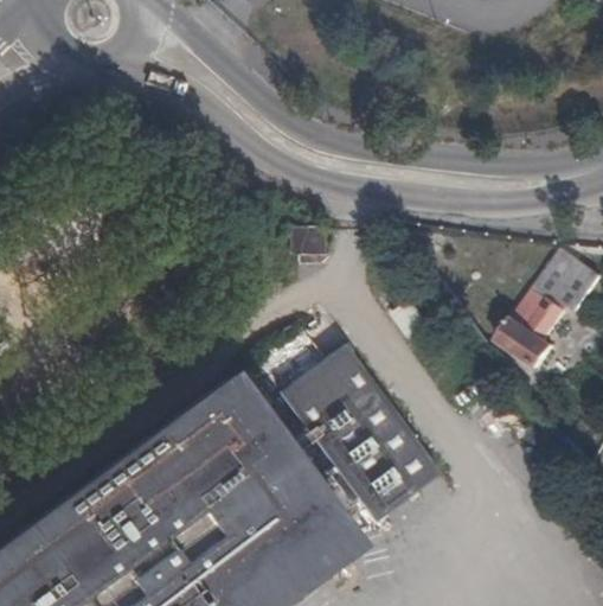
[(293,250),(296,254),(326,255),(327,227),(299,225),(294,228),(293,250)]
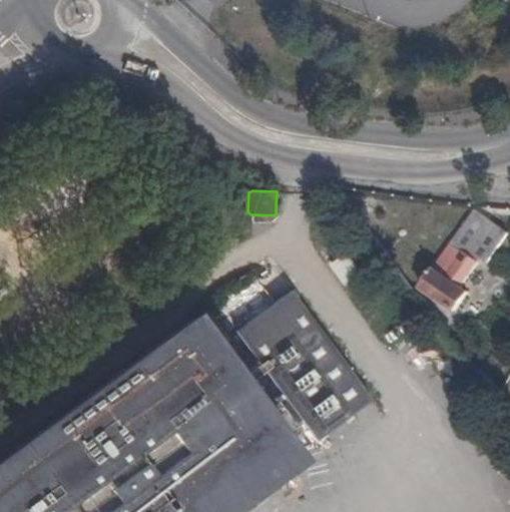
[(479,209),(448,253),(458,247),(460,245),(495,221),(479,209)]
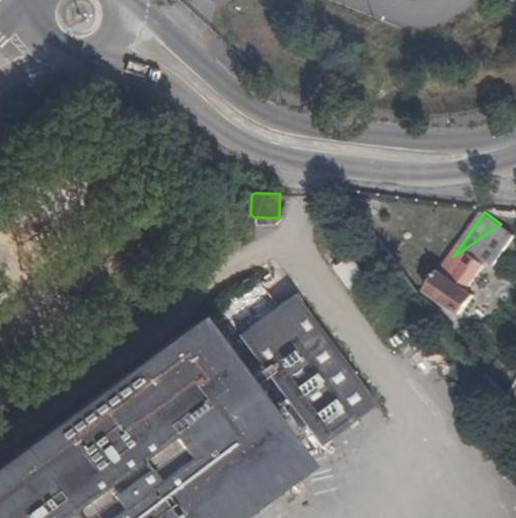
[(463,250),(453,256),(430,290),(464,315),(477,295),(469,289),(487,265),(493,269),(515,235),(501,224),(465,248),(473,254),(472,257),(463,250)]
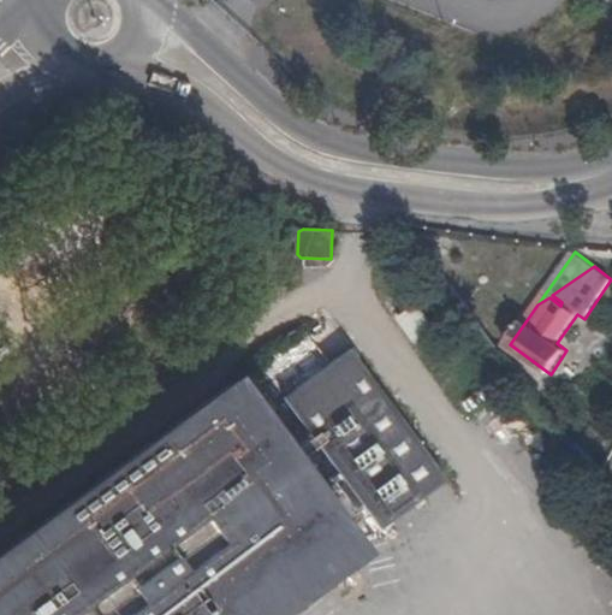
[(552,295),(550,297),(560,306),(562,302),(552,295)]
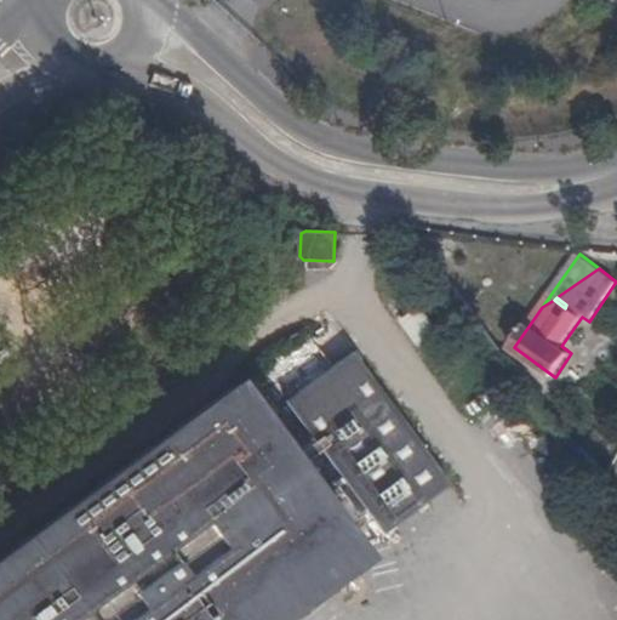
[(452,483),(353,350),(287,399),(384,533),(452,483)]
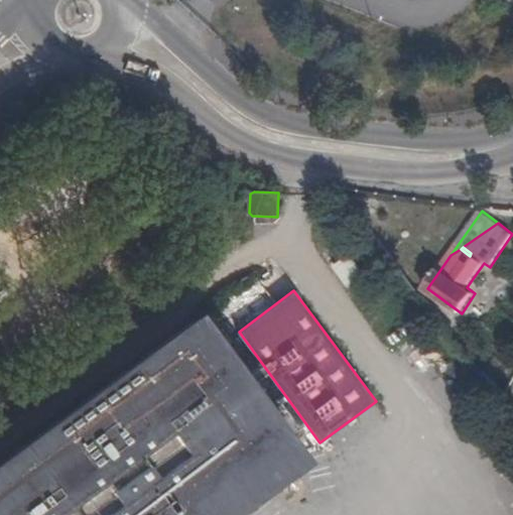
[(220,514),(296,459),(197,323),(0,467),(0,514),(220,514)]
